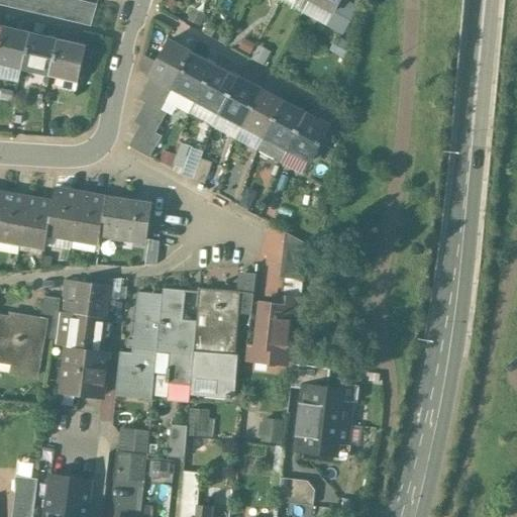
[(97,4),(78,0),(0,0),(0,5),(91,26),(97,4)]
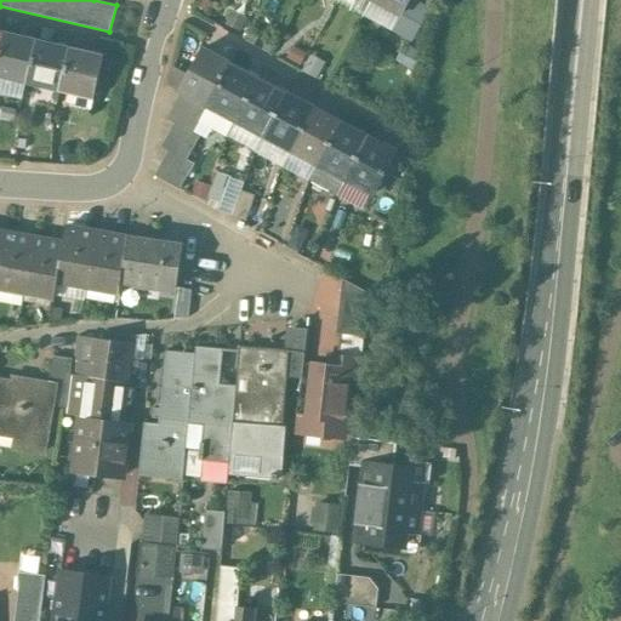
[(408,0),(374,0),(400,15),(408,0)]
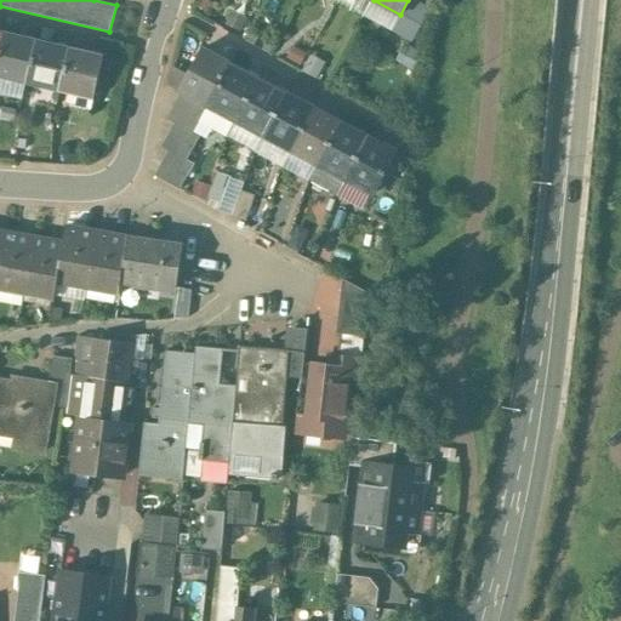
[(38,41),(4,33),(0,50),(0,78),(27,85),(38,41)]
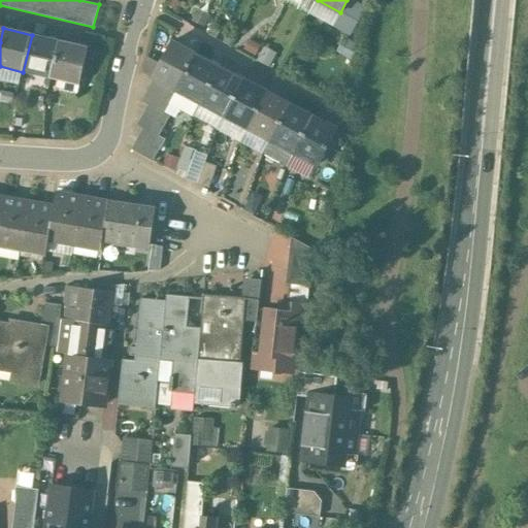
[(61,41),(32,35),(23,72),(52,78),(61,41)]
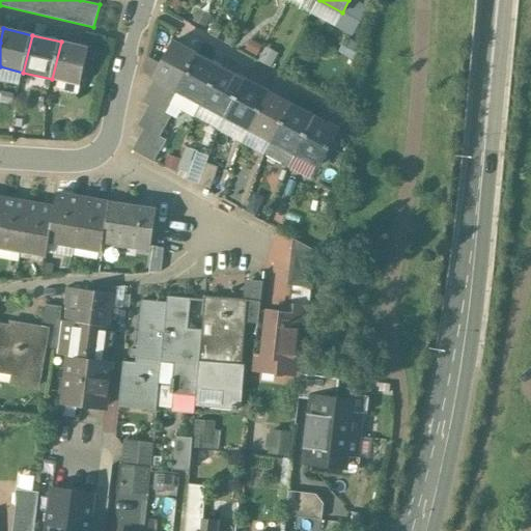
[(90,49),(61,42),(52,79),(81,86),(90,49)]
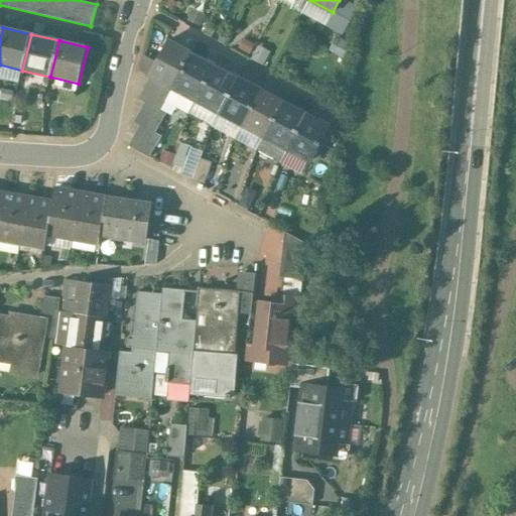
[(167,42),(148,77),(150,78),(171,89),(172,89),(190,54),(167,42)]
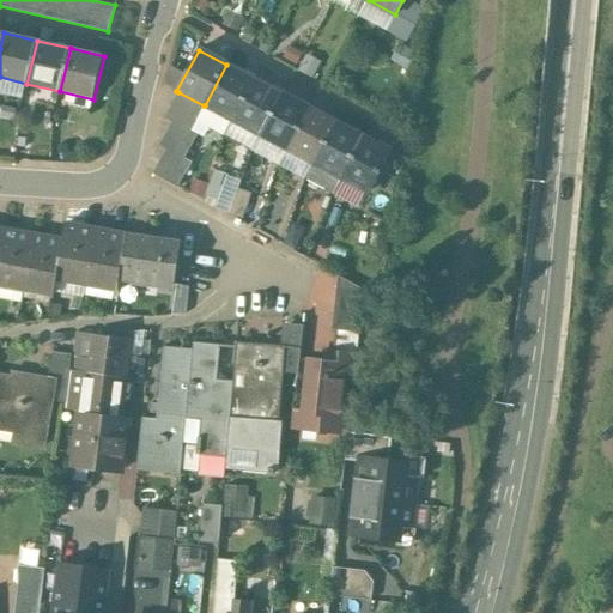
[(254,80),(226,65),(205,105),(232,120),(254,80)]
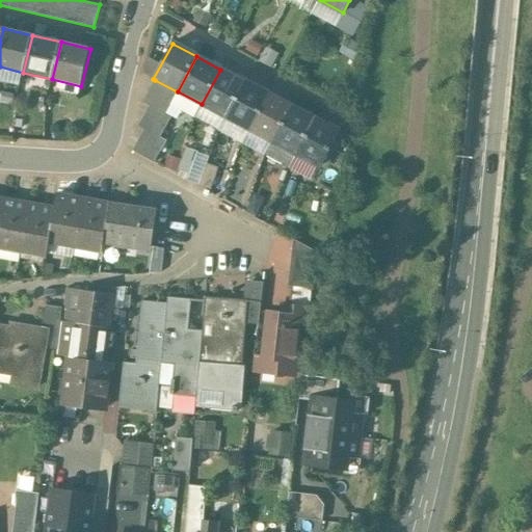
[(244,82),(220,70),(202,104),(225,116),(244,82)]
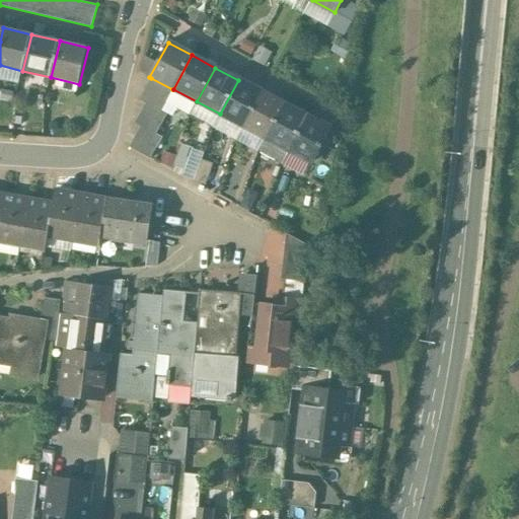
[(172,89),(151,78),(146,88),(167,100),(172,89)]
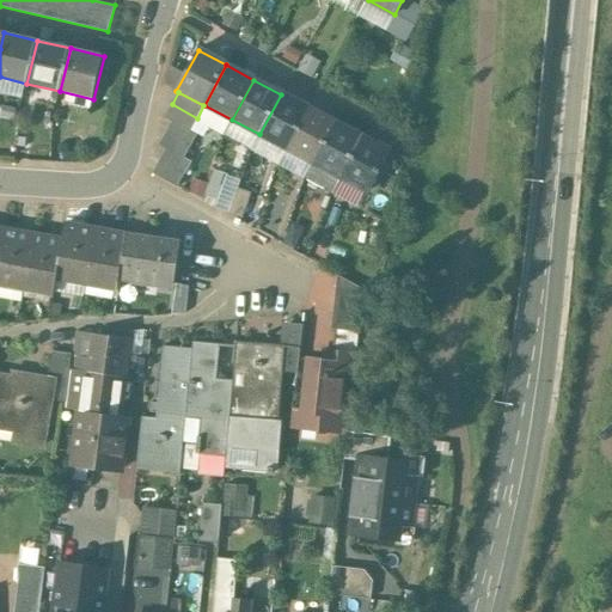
[(307,108),(281,95),(259,134),(286,147),(307,108)]
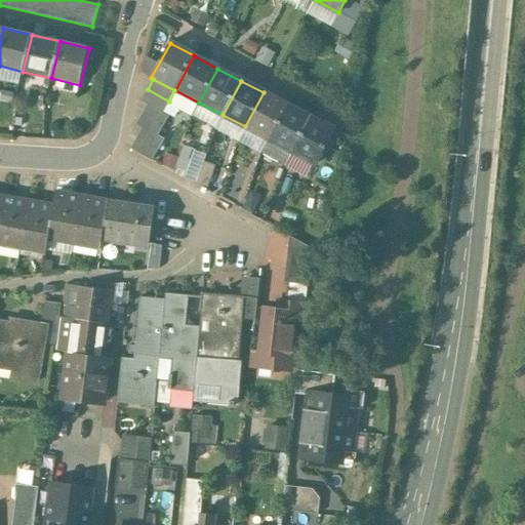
[(169,102),(148,89),(142,101),(148,104),(163,112),(164,112),(169,102)]
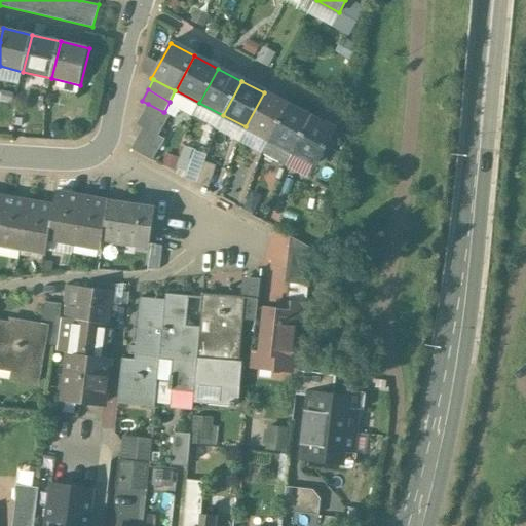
[(264,92),(246,126),(269,139),(288,105),(264,92)]
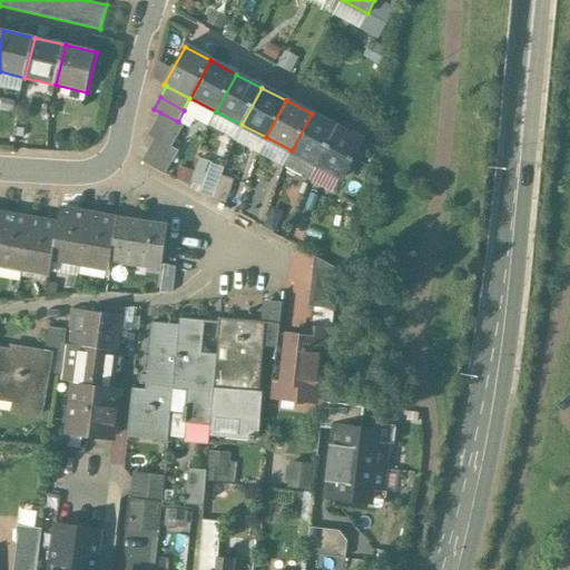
[(177,121),(160,112),(155,124),(178,136),(184,125),(178,121),(177,121)]
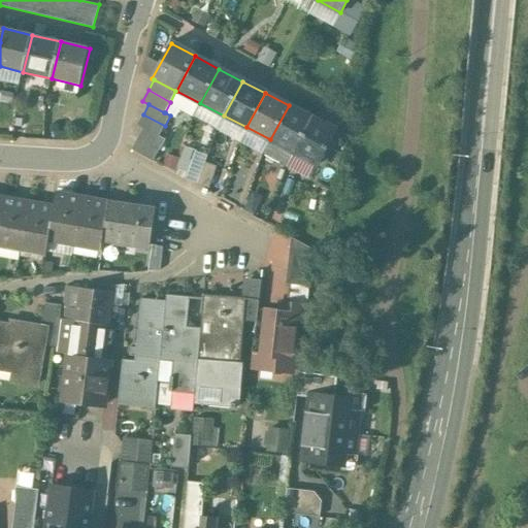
[(311,118),(289,105),(270,139),(288,149),(293,152),(311,118)]
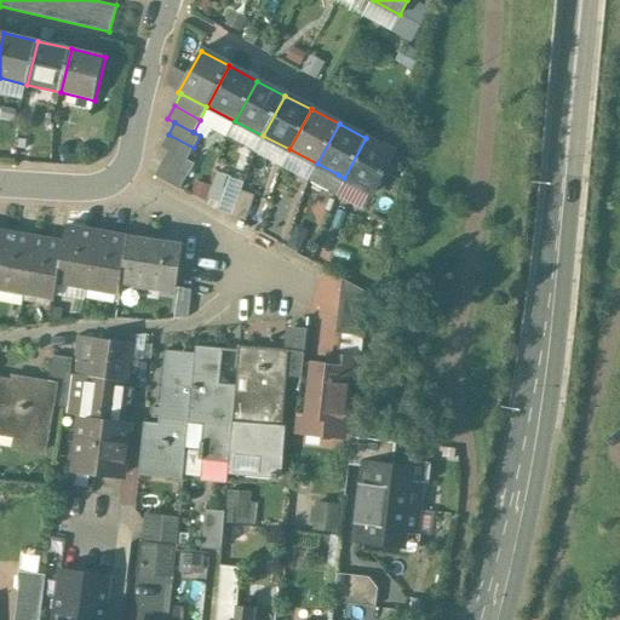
[(194,148),(168,135),(160,148),(167,151),(168,150),(187,161),(187,160),(194,148)]
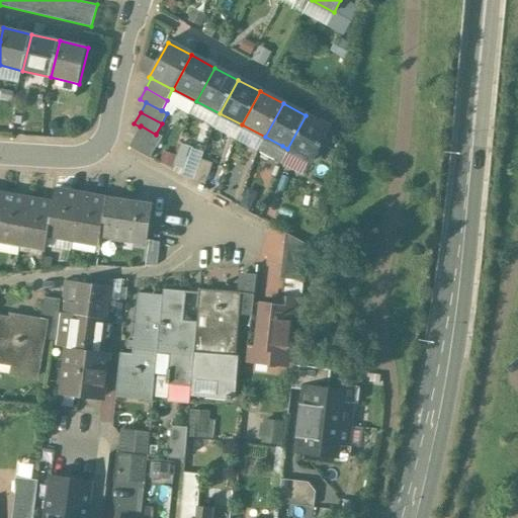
[(329,127),(306,115),(287,149),(312,161),(329,127)]
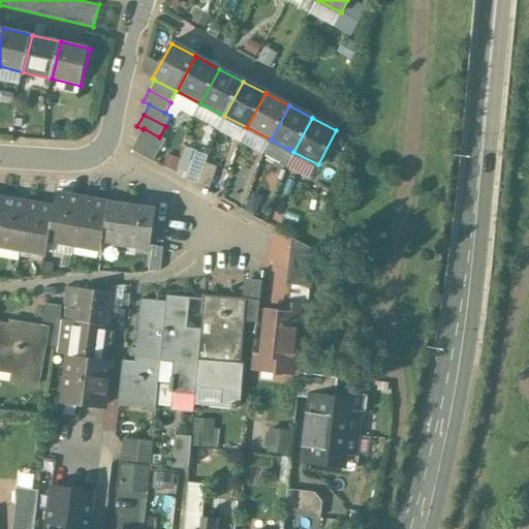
[(159,137),(144,128),(143,129),(137,138),(159,151),(165,139),(159,136),(159,137)]
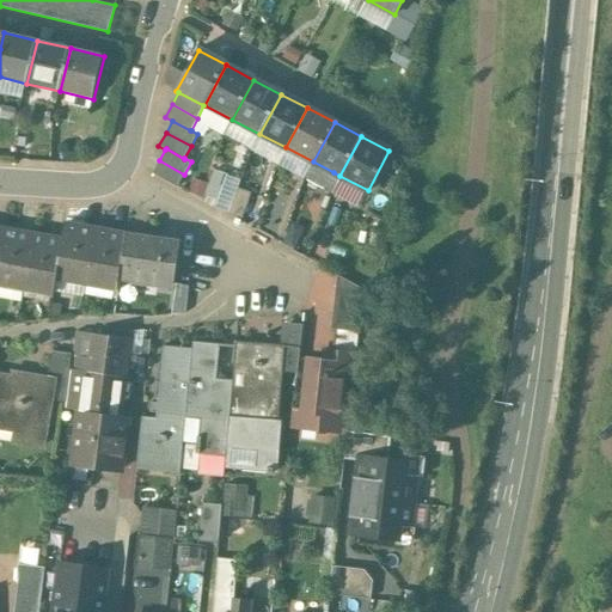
[(184,175),(159,160),(152,173),(177,187),(184,175)]
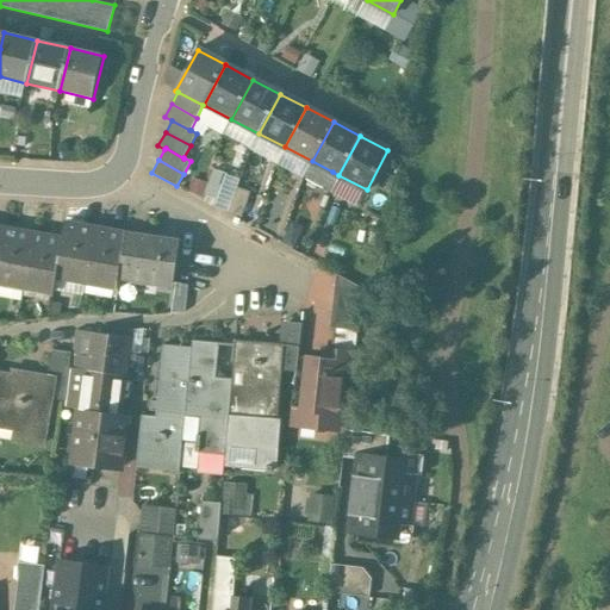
[(332,172),(312,161),(303,178),(324,188),(332,172)]
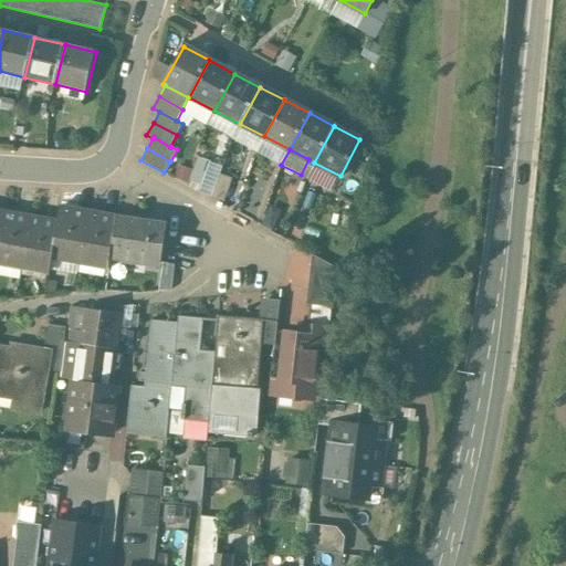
[(197,157),(189,181),(201,186),(209,161),(197,157)]
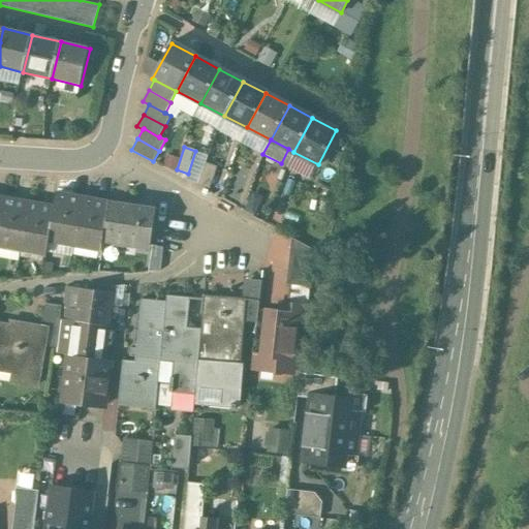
[(216,167),(205,163),(197,185),(209,188),(216,167)]
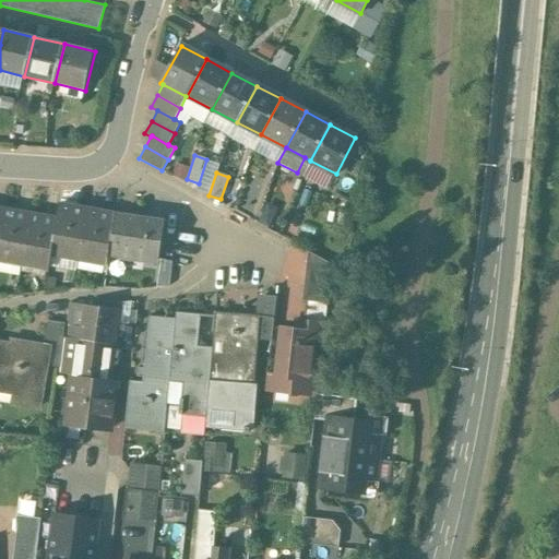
[(86,210),(60,204),(57,219),(51,252),(78,258),(86,210)]
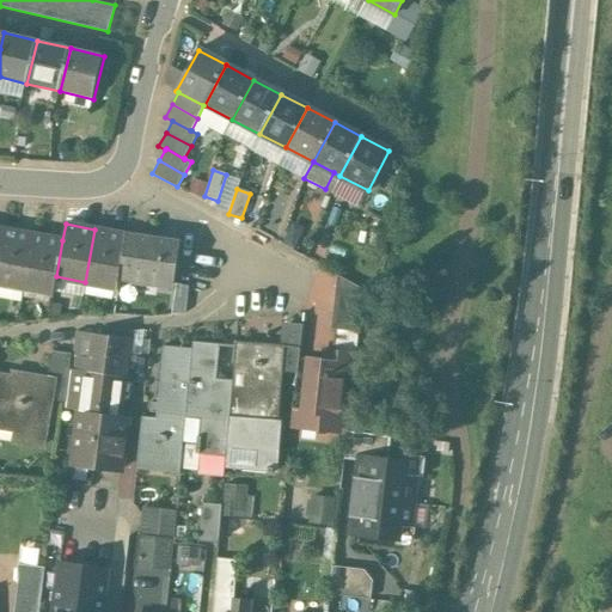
[(32,236),(4,230),(0,248),(0,282),(23,287),(32,236)]
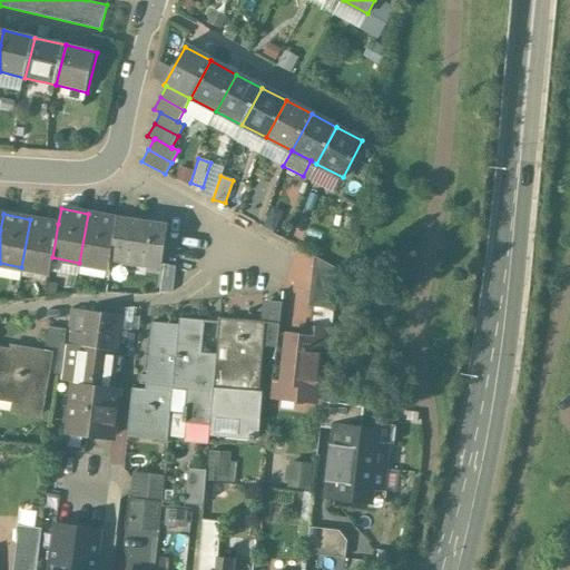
[(117,218),(88,214),(79,263),(108,267),(117,218)]
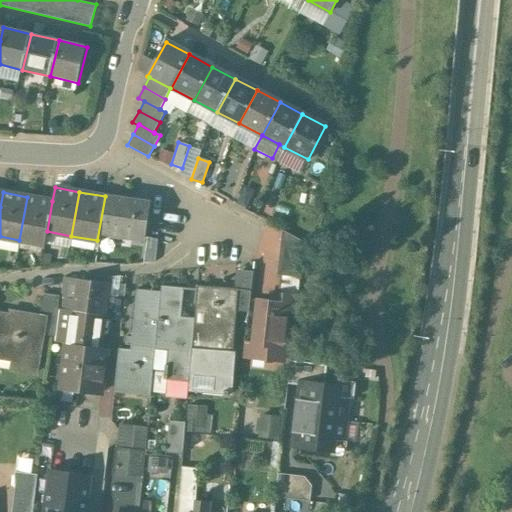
[(150,203),(105,196),(100,232),(145,239),(150,203)]
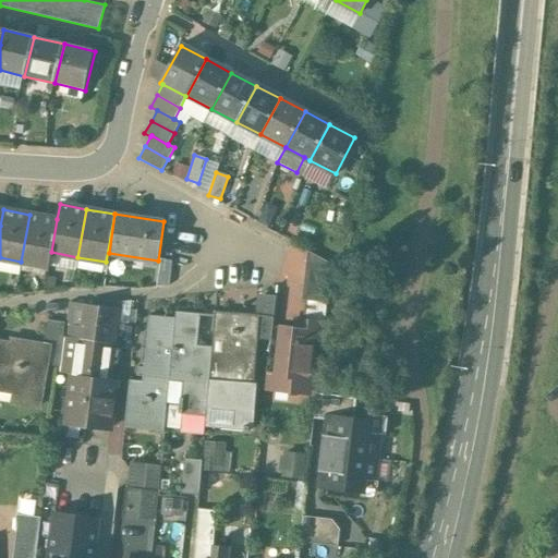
[(57,219),(29,215),(21,262),(48,267),(51,252),(57,219)]
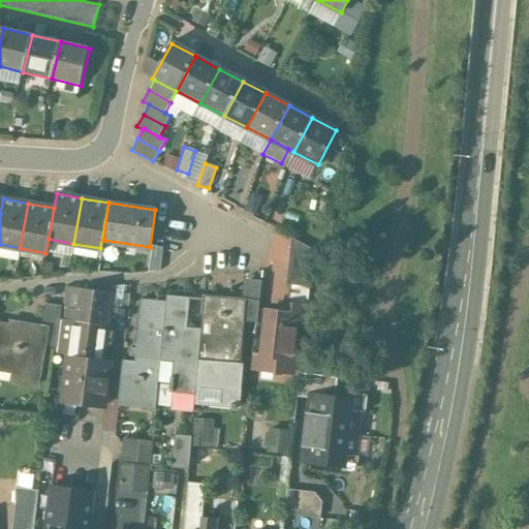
[(314,250),(291,238),(286,284),(310,287),(314,250)]
